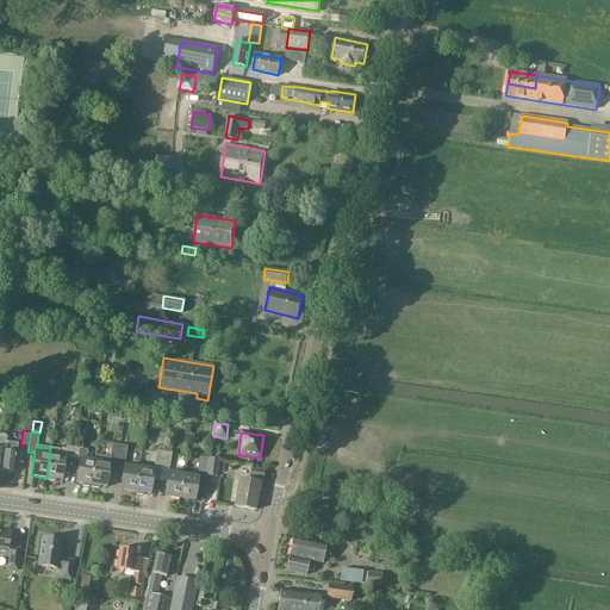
[(66,450),(50,448),(47,478),(48,478),(48,480),(54,481),(55,479),(62,480),(66,456),(73,458),(75,437),(68,436),(66,450)]
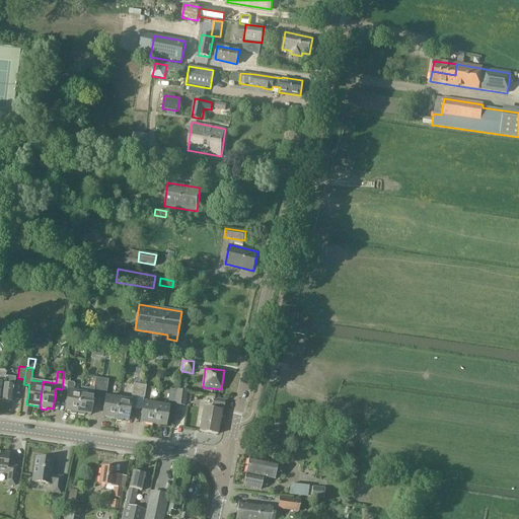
[(75,414),(77,412),(80,392),(73,391),(74,384),(73,382),(69,381),(70,373),(64,372),(62,389),(67,390),(64,411),(70,411),(70,413),(75,414)]
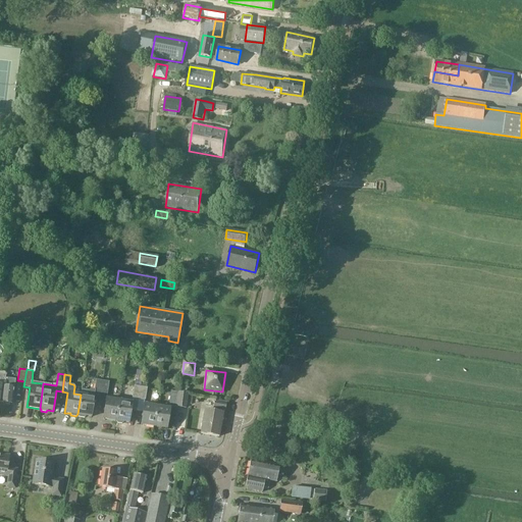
[(2,384),(0,403),(11,404),(16,379),(3,377),(2,384)]
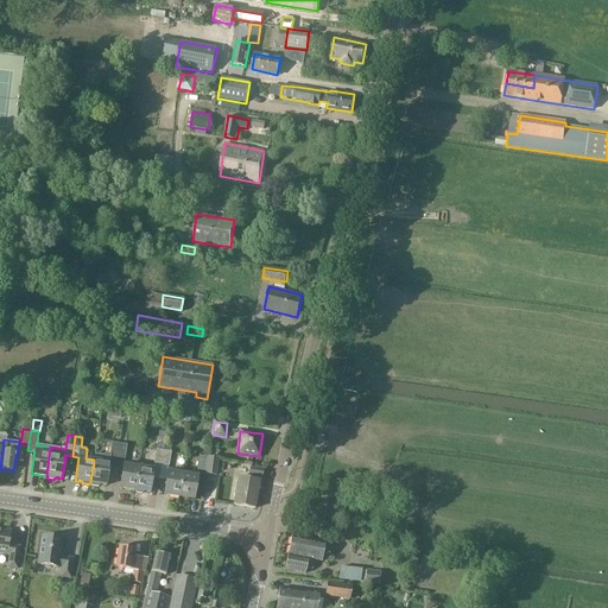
[(94,460),(90,482),(92,482),(92,485),(97,486),(99,483),(105,485),(106,485),(109,462),(116,463),(116,457),(119,443),(112,442),(109,453),(106,453),(103,455),(95,454),(94,460)]
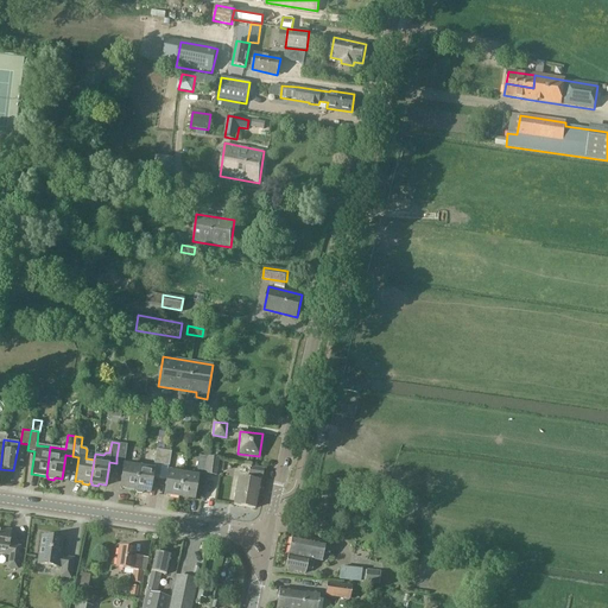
[(127,444),(119,443),(116,457),(125,458),(127,444)]
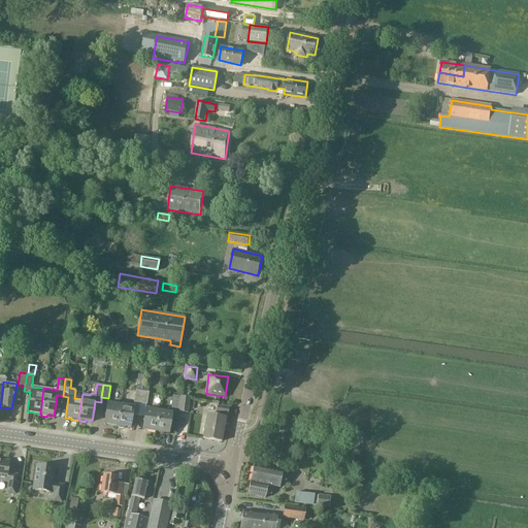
[(189,398),(179,397),(178,408),(188,409),(189,398)]
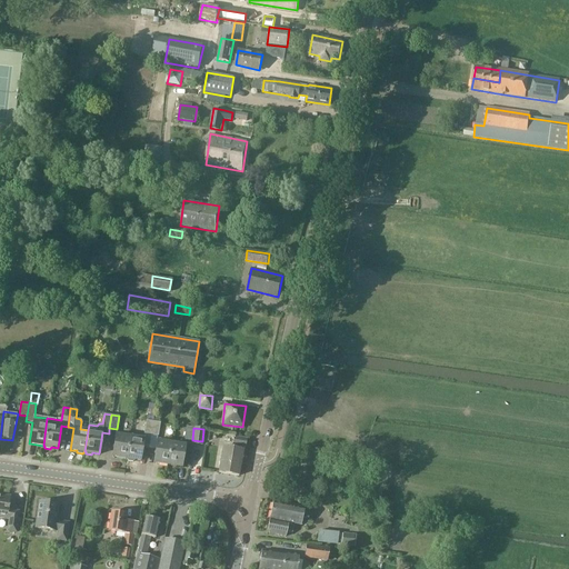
[(112,456),(126,458),(129,435),(116,432),(112,456)]
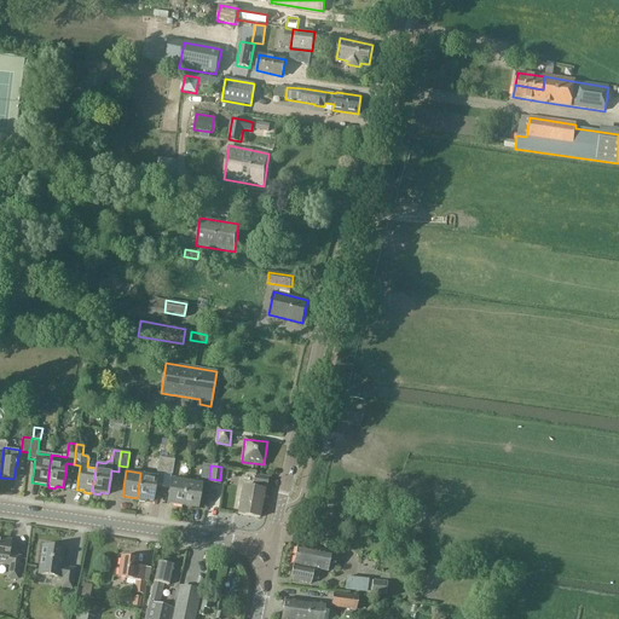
[(156,475),(140,473),(137,498),(138,498),(139,502),(145,502),(146,499),(152,501),(156,475)]
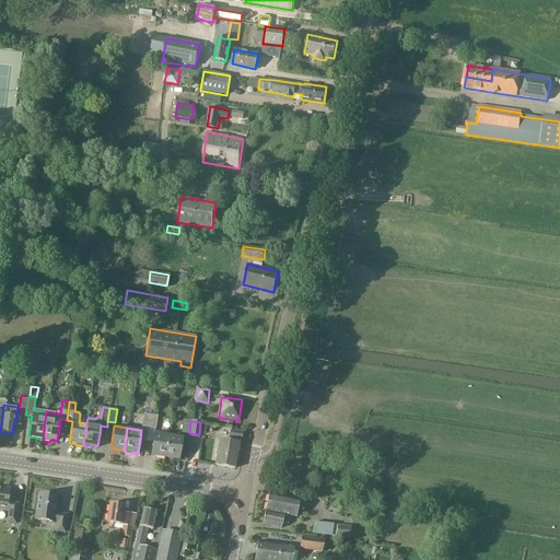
[(229,439),(242,441),(243,432),(230,430),(229,439)]
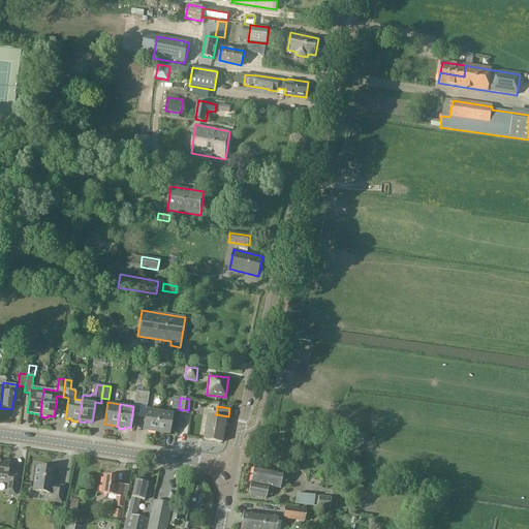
[(146,408),(143,431),(155,433),(159,410),(146,408)]
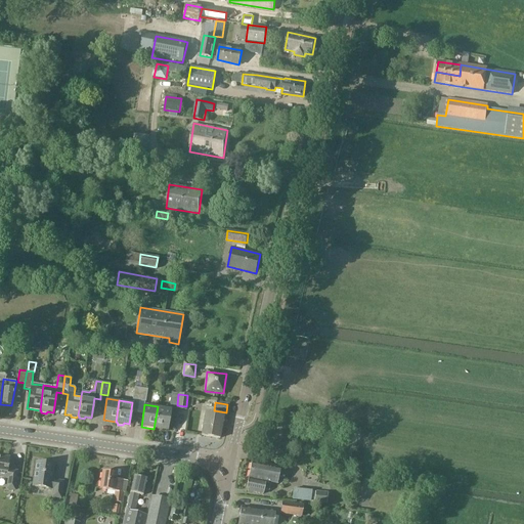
[(170,408),(158,406),(154,429),(167,431),(170,408)]
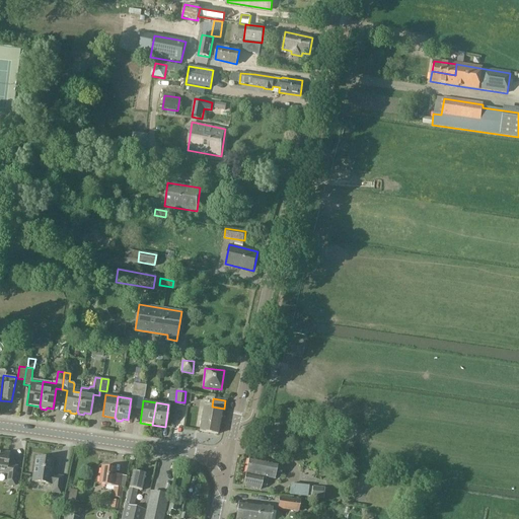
[(199,431),(209,433),(211,420),(210,420),(211,410),(203,408),(199,431)]
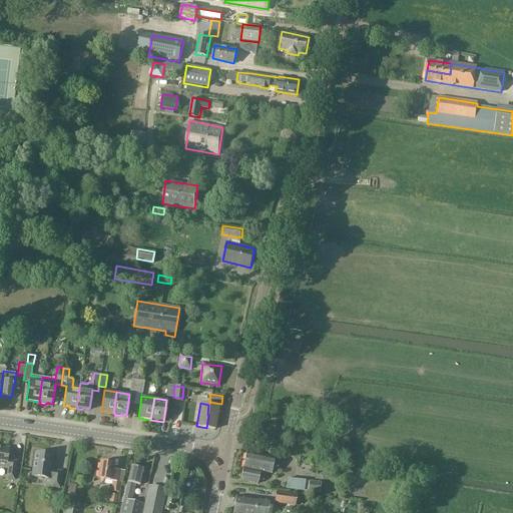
[(207,415),(208,415),(206,428),(214,429),(218,407),(208,405),(207,415)]
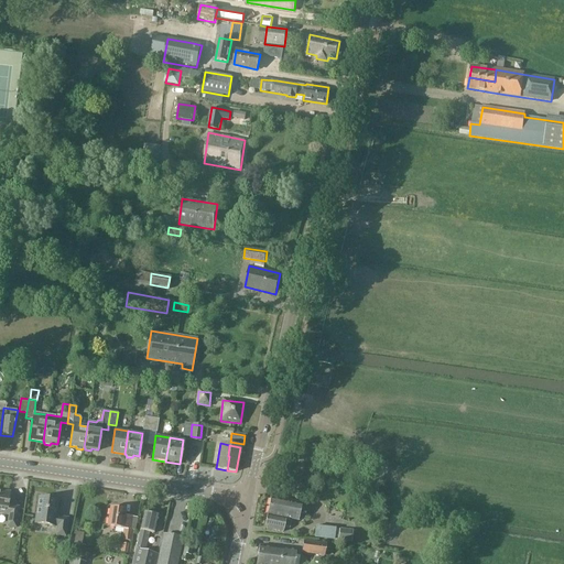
[(9,492),(0,491),(0,512),(8,514),(7,527),(14,528),(18,507),(7,506),(9,492)]
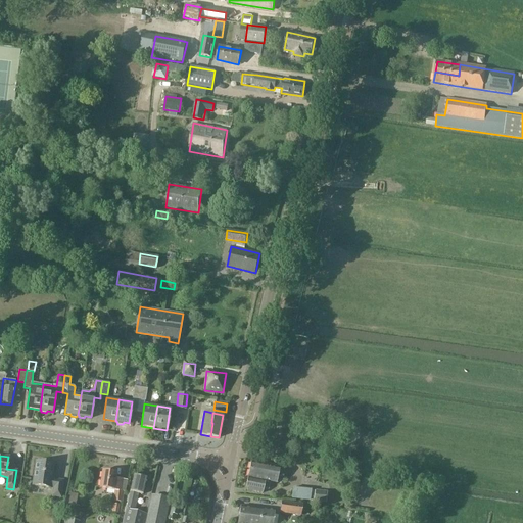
[(52,463),(35,461),(32,485),(52,488),(51,495),(59,496),(62,480),(51,479),(52,476),(51,476),(52,463)]
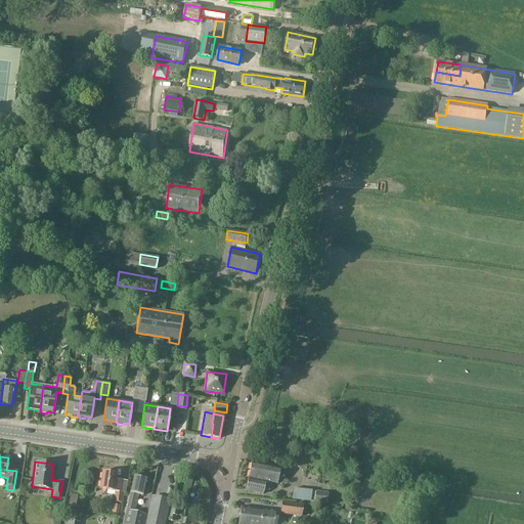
[(250,462),(245,490),(261,493),(262,489),(268,490),(269,482),(276,483),(279,468),(250,462)]
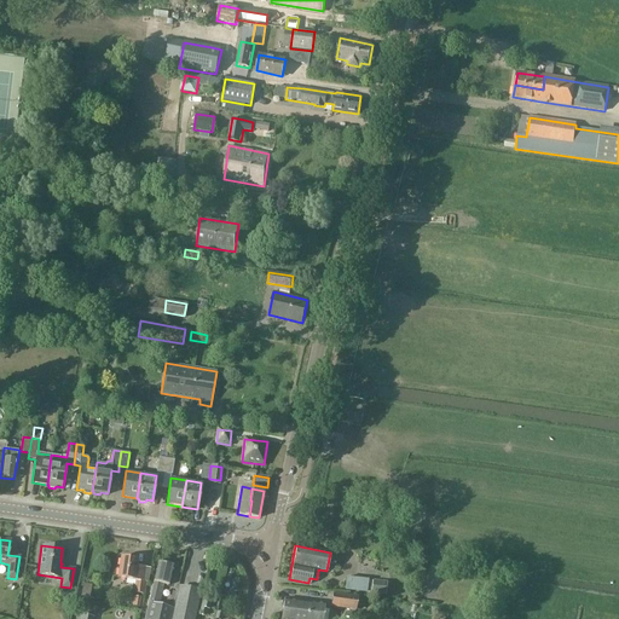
[(138,560),(120,556),(117,577),(137,580),(134,593),(144,594),(145,582),(149,568),(137,566),(138,560)]
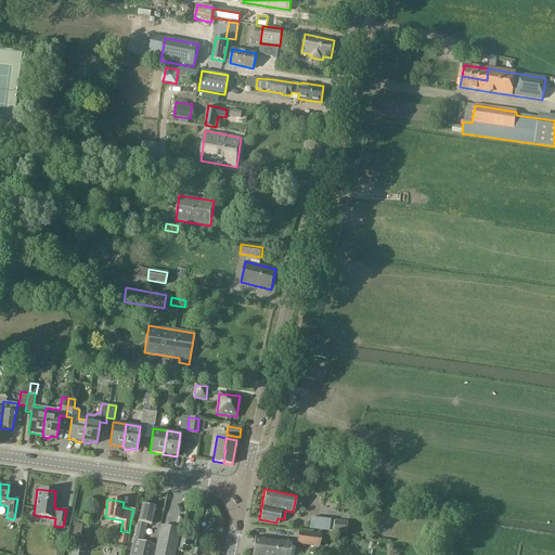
[(141,504),(129,554),(154,554),(156,546),(142,542),(146,524),(151,525),(155,507),(141,504)]
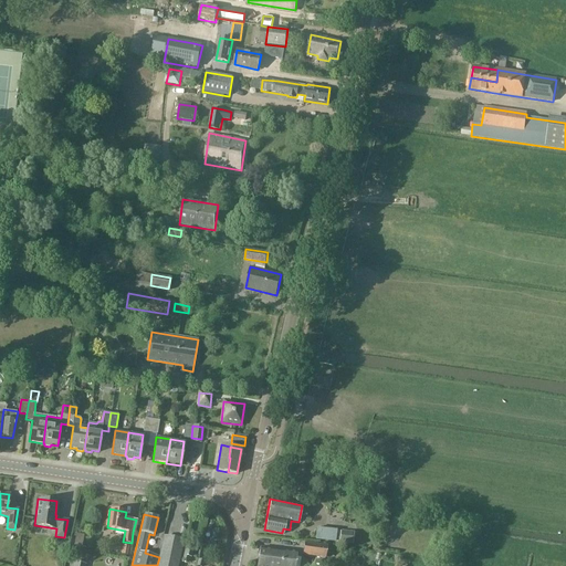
[(354,532),(341,531),(339,543),(353,544),(354,532)]
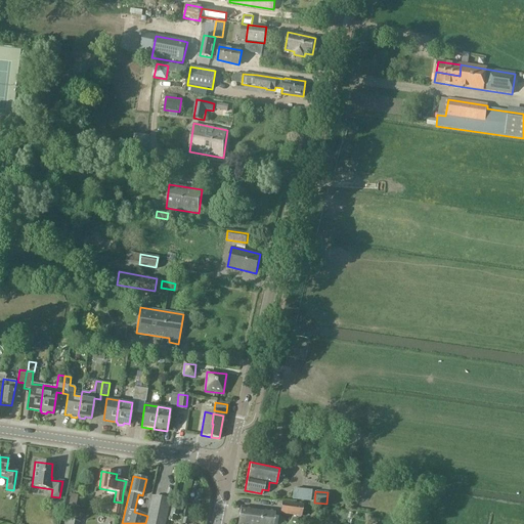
[(71,494),(69,505),(76,506),(78,495),(71,494)]
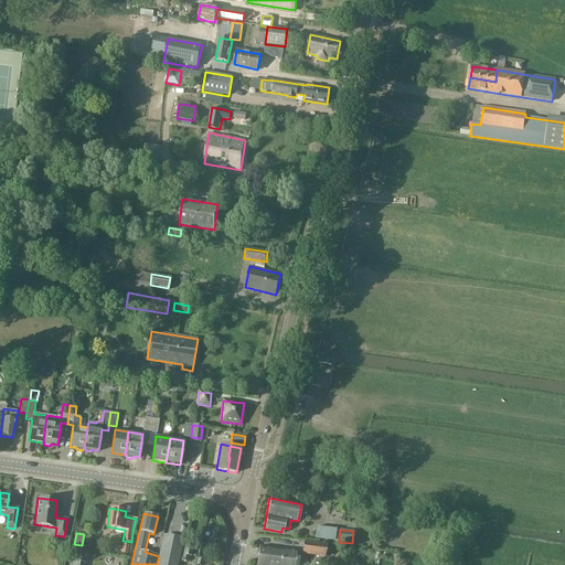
[(157,564),(177,564),(182,540),(163,536),(160,556),(159,556),(157,564)]
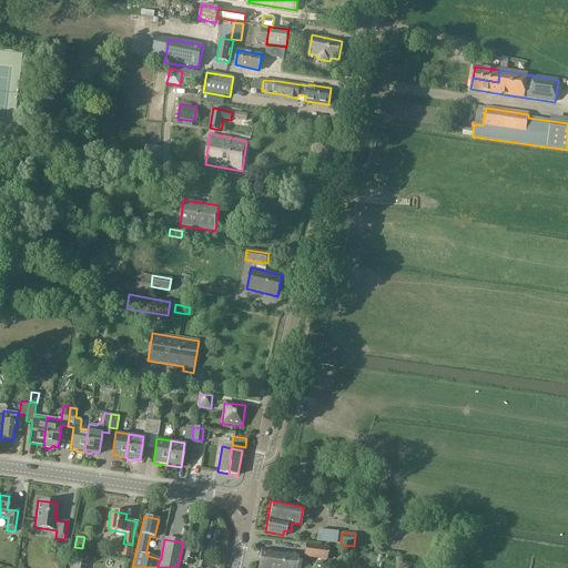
[(303,557),(326,561),(328,548),(305,545),(303,557)]
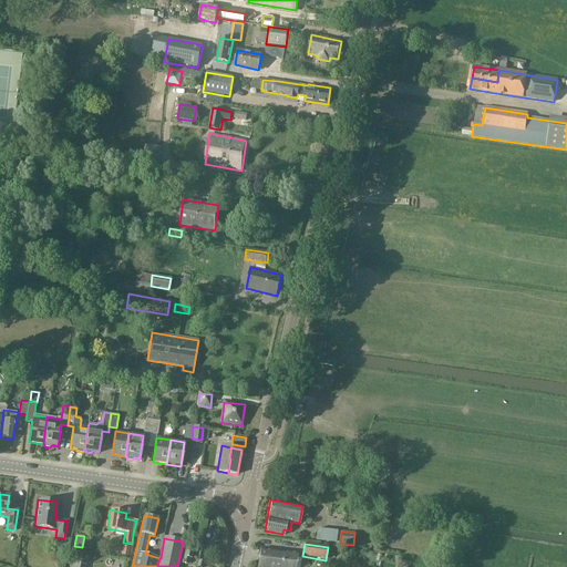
[(192,559),(194,550),(185,548),(182,564),(188,565),(189,558),(192,559)]
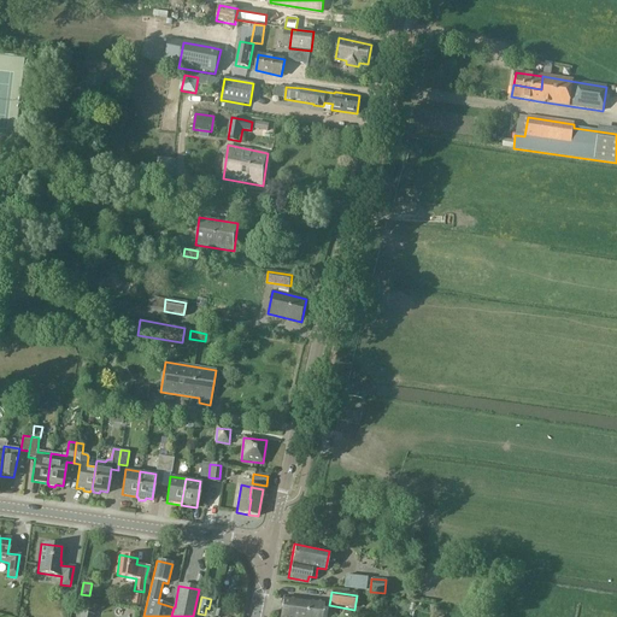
[(280,616),(319,616),(321,606),(322,601),(282,597),(280,616)]
